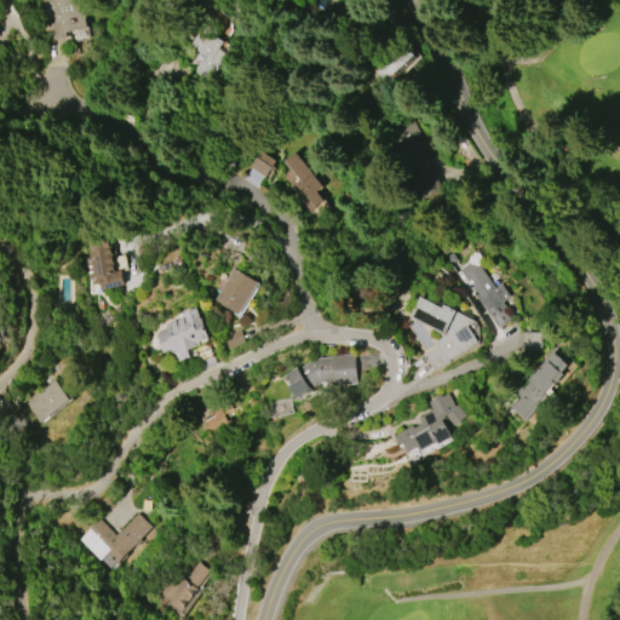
[(81,0),(87,28),(63,32),(64,38),(47,41),(41,15),(38,0),(81,0)]
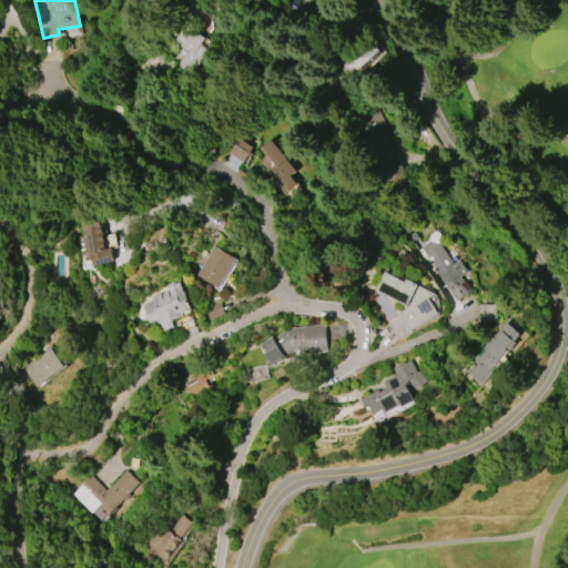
[(191,78),(212,43),(184,27),(174,43),(185,50),(174,68),(191,78)]
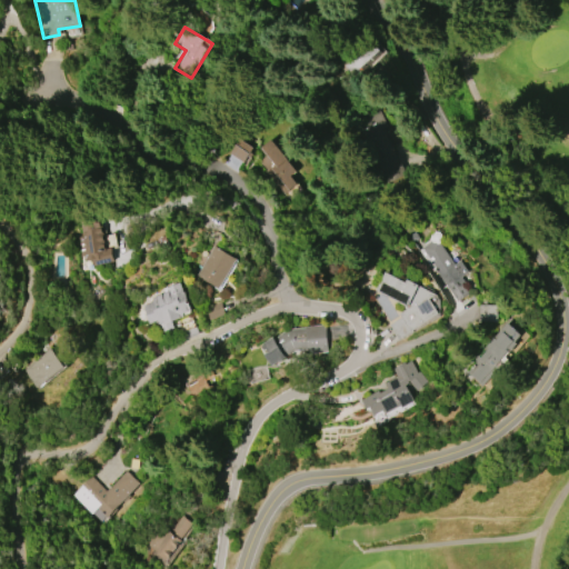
[(343,67),(355,79),(387,51),(375,38),(343,67)]
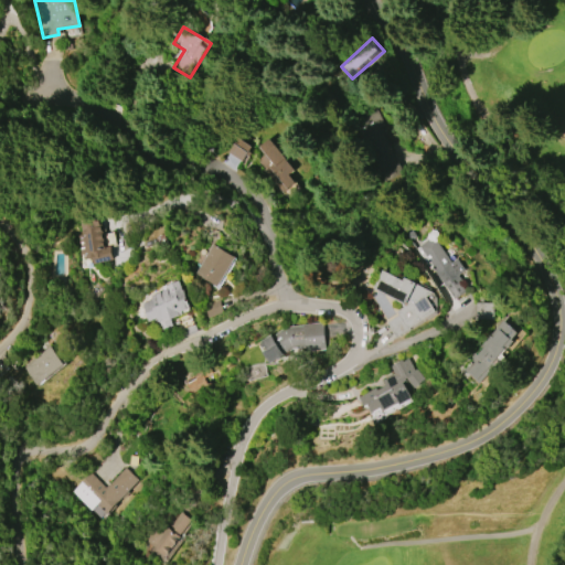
[(379,180),(413,164),(401,138),(388,145),(372,112),(351,121),(379,180)]
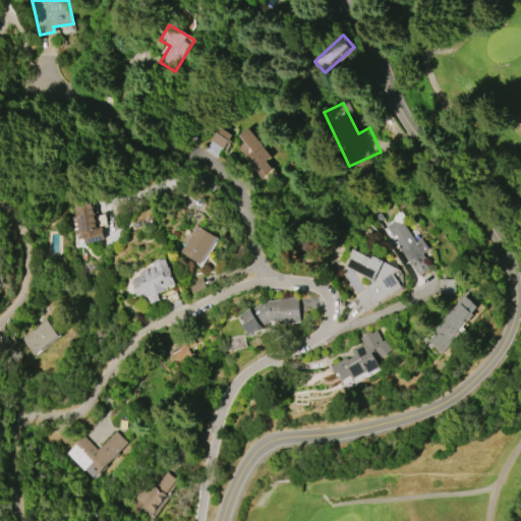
[(234,136),(220,127),(211,140),(224,151),(234,136)]
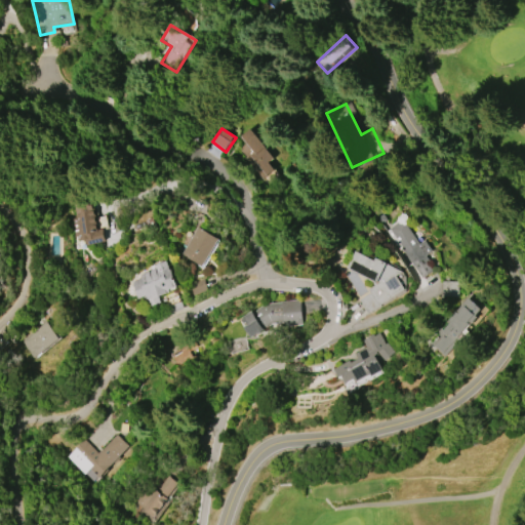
[(247,157),(239,148),(246,143),(241,136),(250,129),(273,157),(268,161),(274,169),(261,178),(245,158),(247,157)]
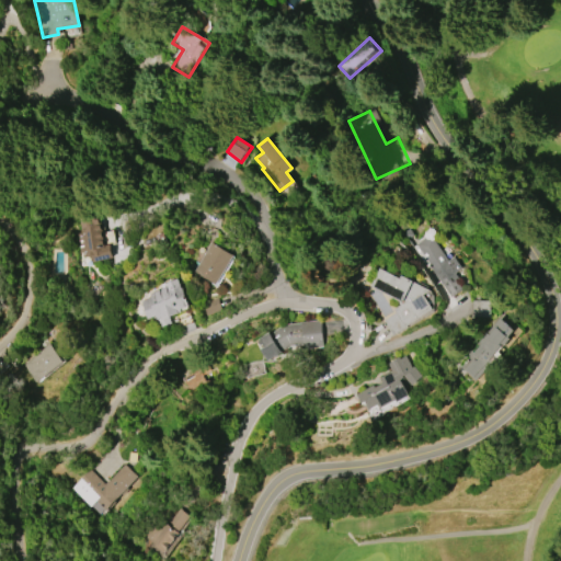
[(113,258),(92,262),(91,255),(79,258),(75,233),(80,232),(77,218),(98,214),(104,245),(111,244),(113,258)]
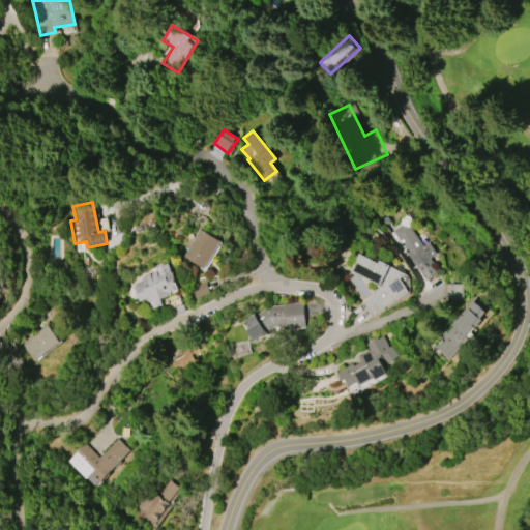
[(410,226),(423,245),(430,241),(438,253),(432,257),(440,270),(423,282),(389,232),(402,224),(399,219),(408,213),(414,223),(410,226)]
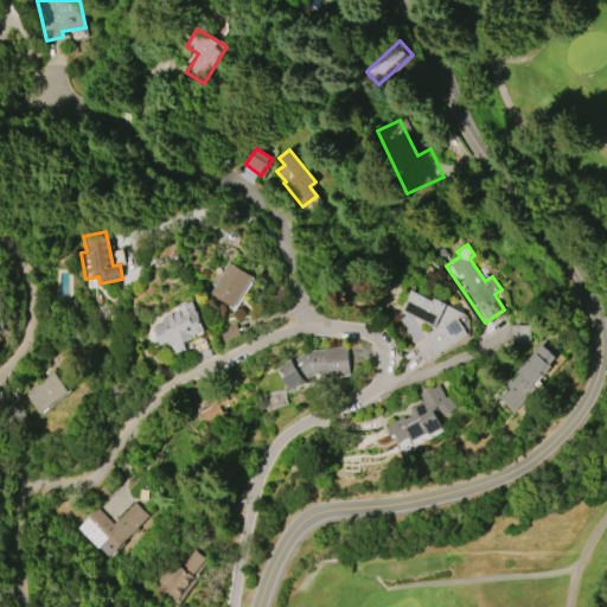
[(210,294),(228,262),(253,276),(235,308),(210,294)]
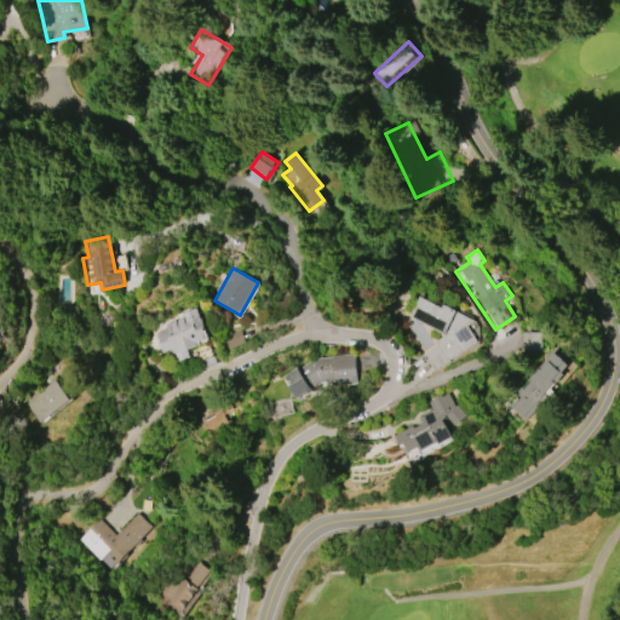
[(409,316),(419,297),(442,309),(445,305),(476,321),(469,326),(478,340),(435,369),(425,355),(438,346),(436,342),(442,337),(438,331),(409,316)]
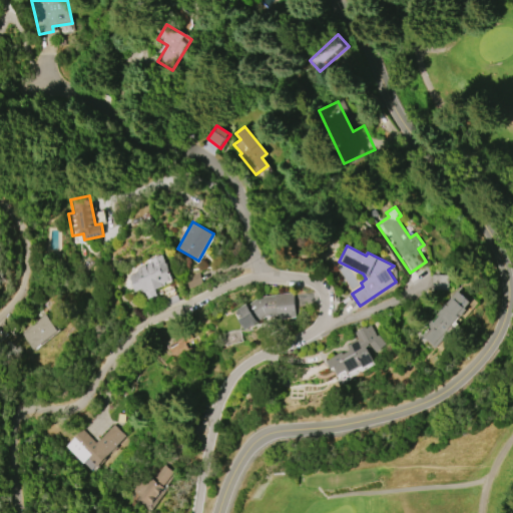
[(143,289),(135,292),(129,276),(138,272),(137,269),(151,264),(150,260),(162,254),(166,264),(167,264),(173,280),(165,283),(166,285),(154,290),(157,296),(147,300),(143,289)]
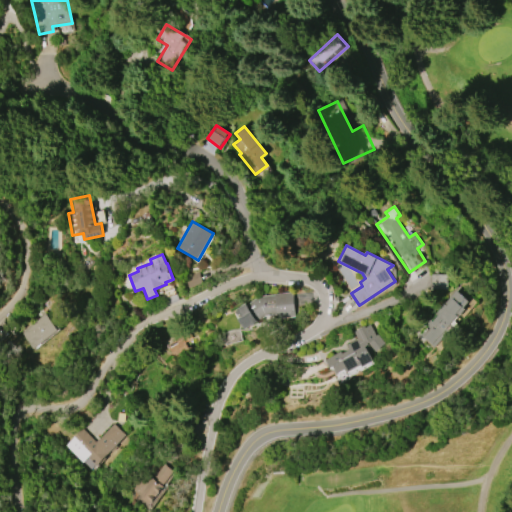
[(431,290),(447,290),(447,275),(431,274),(431,290)]
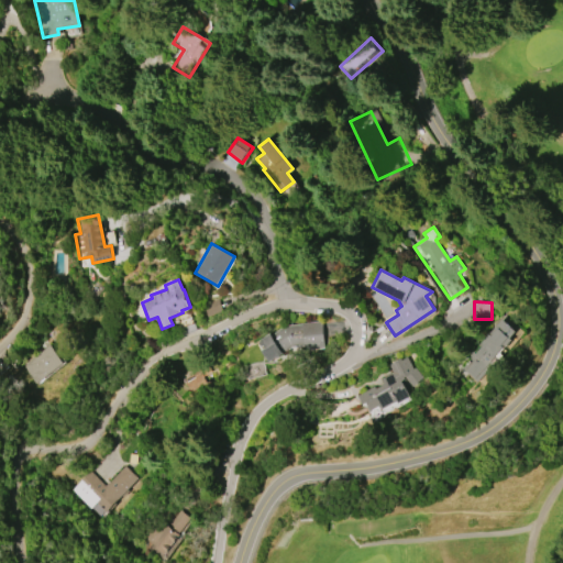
[(501,318),(516,331),(509,338),(512,340),(506,348),(504,345),(475,379),(463,368),(471,357),(468,355),(472,351),(475,353),(483,345),(481,343),(501,318)]
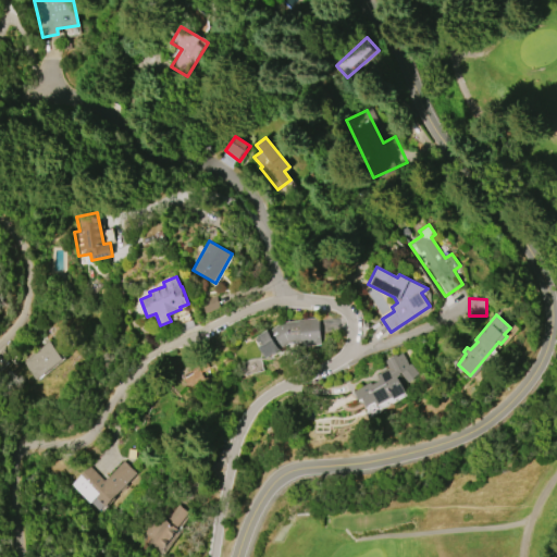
[(305,319),(319,318),(322,345),(305,346),(301,347),(301,342),(288,344),(268,358),(259,347),(263,344),(257,336),(281,322),(292,321),(293,321),(298,321),(298,320),(305,319)]
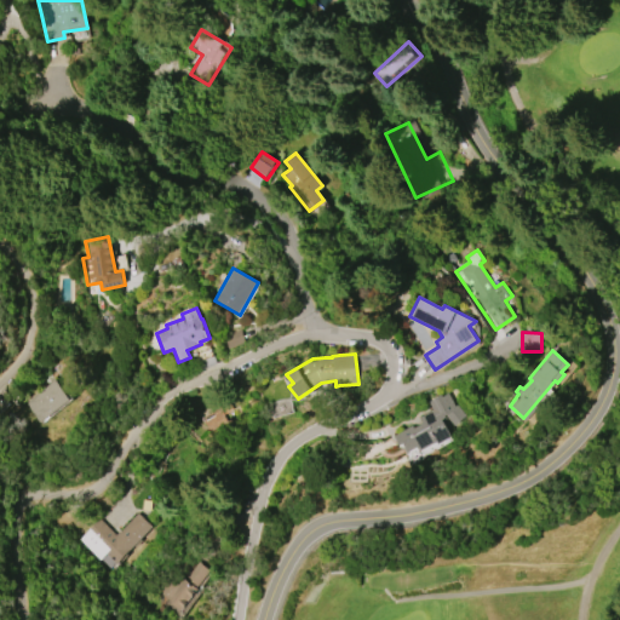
[(70,400),(40,423),(24,402),(55,379),(70,400)]
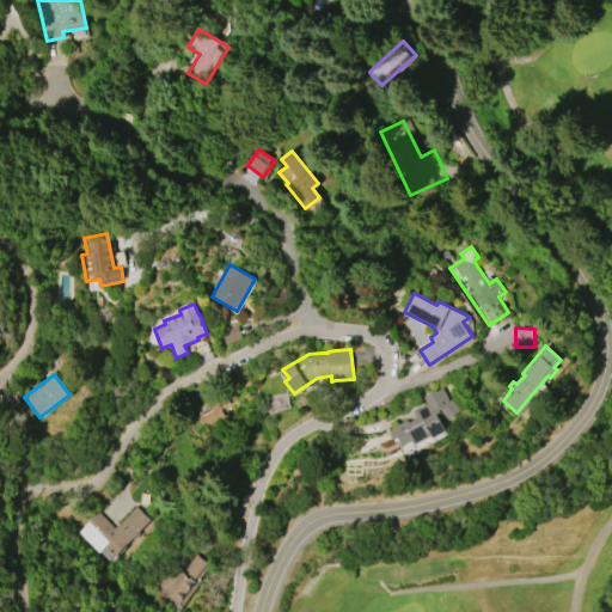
[(442,430),(434,436),(432,434),(415,445),(412,441),(403,446),(398,439),(393,441),(386,429),(417,410),(410,399),(442,379),(451,392),(452,391),(464,410),(448,421),(440,407),(435,410),(436,410),(432,412),(442,430)]
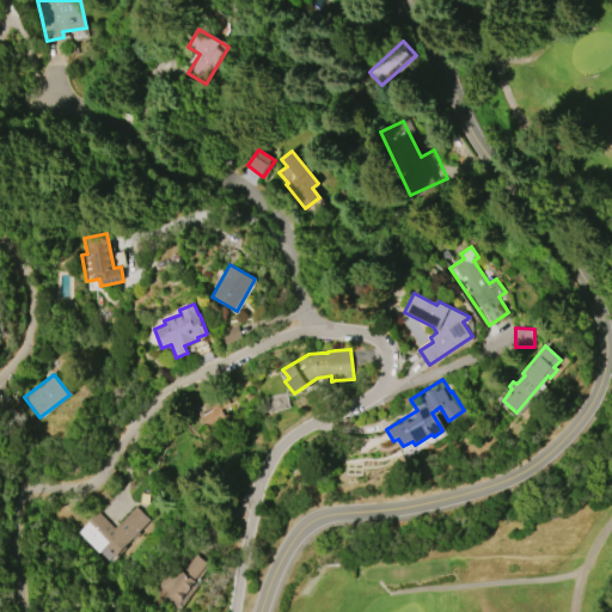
[(196,407),(206,427),(226,417),(221,409),(230,404),(225,393),(196,407)]
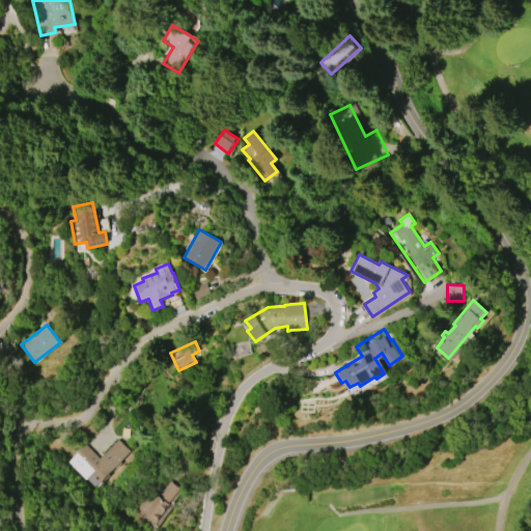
[(104,455),(119,439),(131,450),(101,483),(73,456),(84,443),(100,457),(103,454),(104,455)]
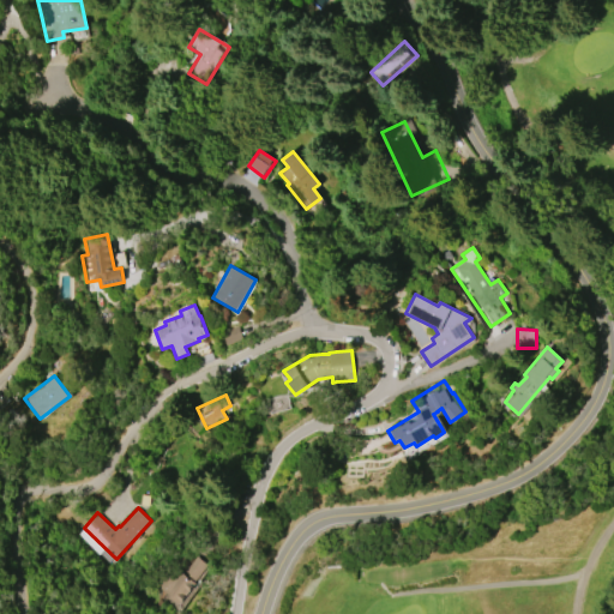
[(210,566),(193,553),(158,597),(176,611),(210,566)]
